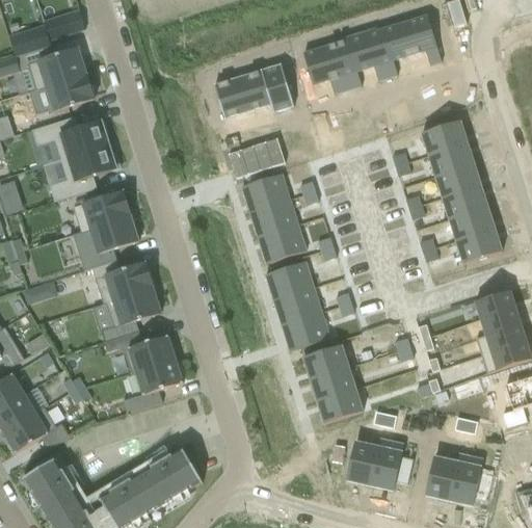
[(80,9),(80,8),(61,15),(68,34),(86,29),(80,9)]
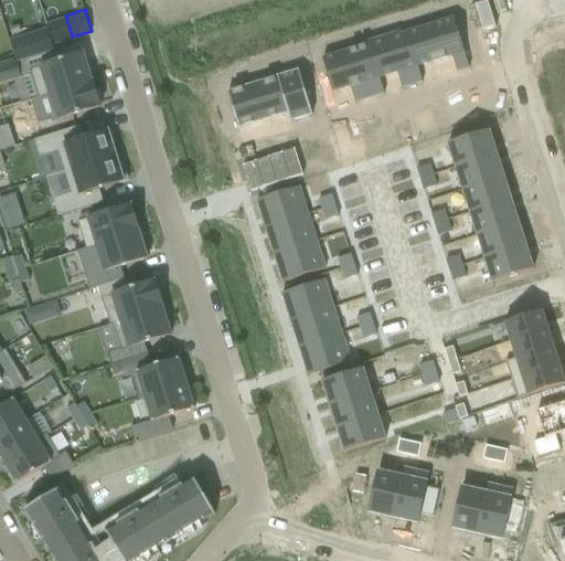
[(406,30),(422,80),(423,80),(417,65),(452,54),(457,70),(469,65),(454,16),(406,30)]
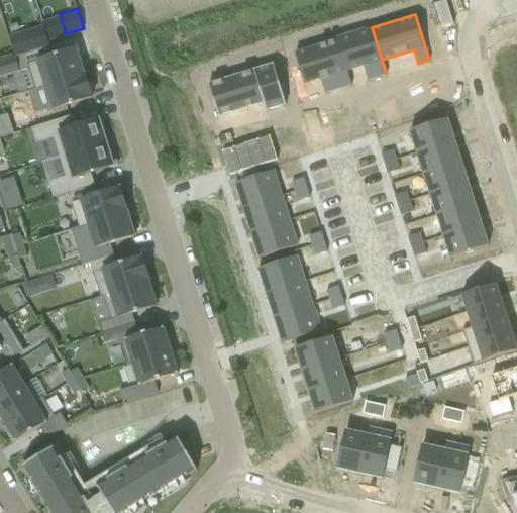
[(9,34),(15,55),(15,56),(50,44),(48,39),(43,23),(9,34)]
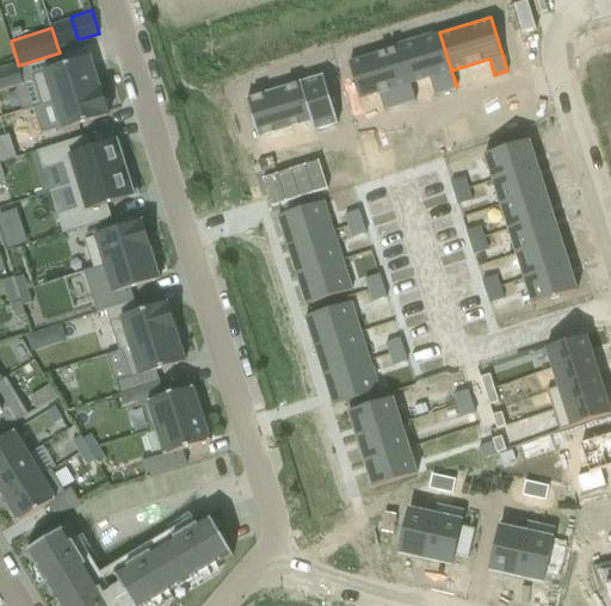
[(456,86),(439,32),(431,35),(431,32),(397,42),(414,99),(415,99),(411,82),(430,76),(434,93),(456,86)]
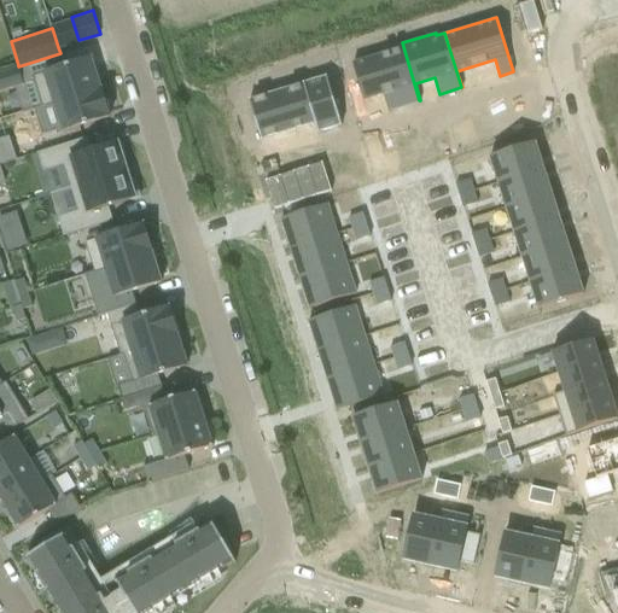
[(419,100),(402,42),(401,44),(402,46),(351,62),(363,99),(383,93),(389,110),(419,100)]
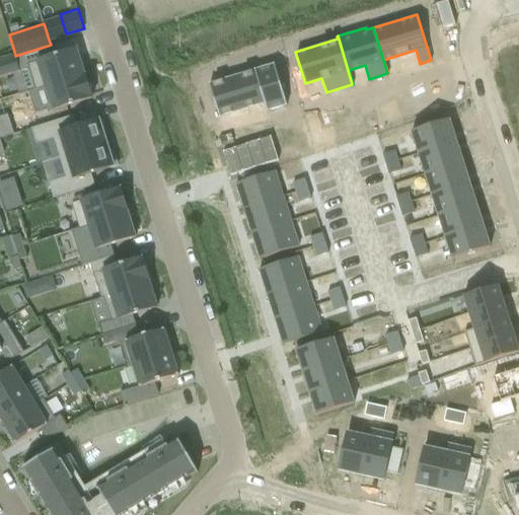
[(36,86),(47,83),(86,70),(78,46),(29,61),(36,86)]
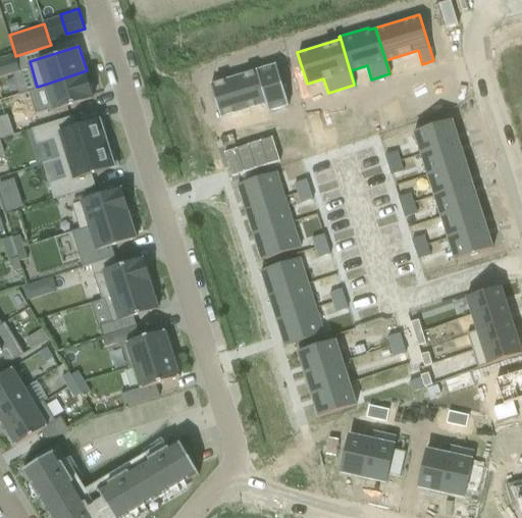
[(15,56),(15,55),(0,59),(0,74),(19,68),(15,56)]
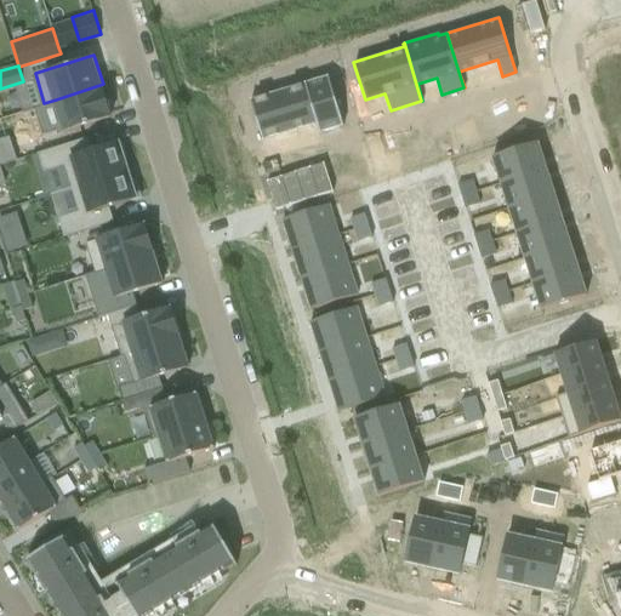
[(329,75),(305,83),(320,131),(343,124),(329,75)]
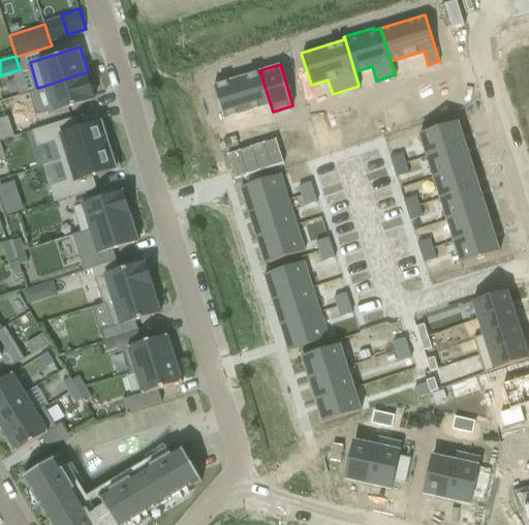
[(272,112),(273,112),(259,70),(213,84),(223,118),(270,104),(272,112)]
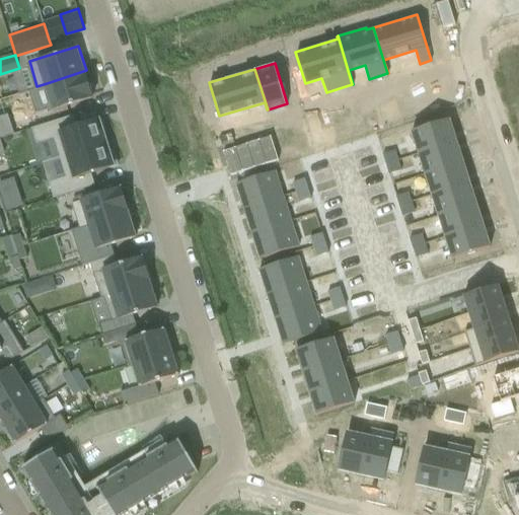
[(93,95),(86,70),(47,83),(54,107),(93,95)]
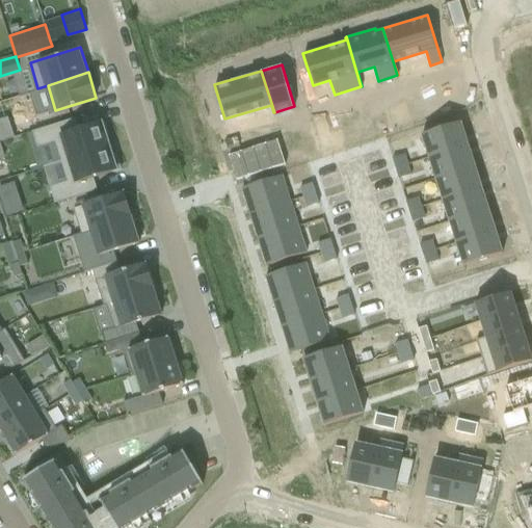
[(8,115),(0,117),(0,139),(15,135),(8,115)]
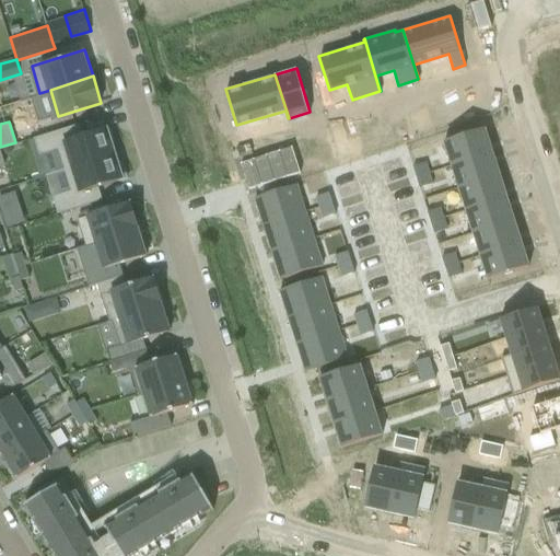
[(58,147),(65,168),(115,152),(112,142),(114,141),(108,126),(82,135),(79,123),(34,136),(39,153),(58,147)]
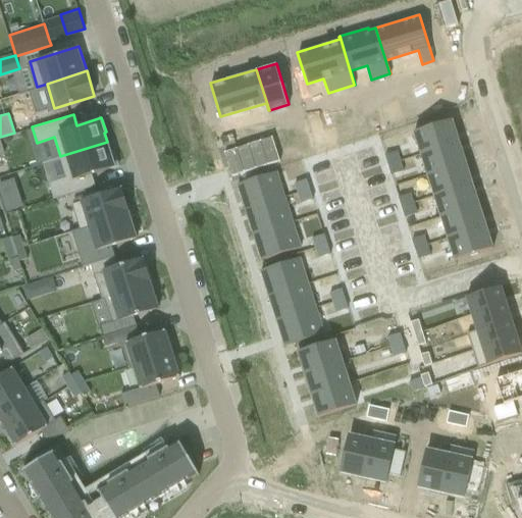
[(421,153),(459,141),(452,118),(414,131),(421,153)]
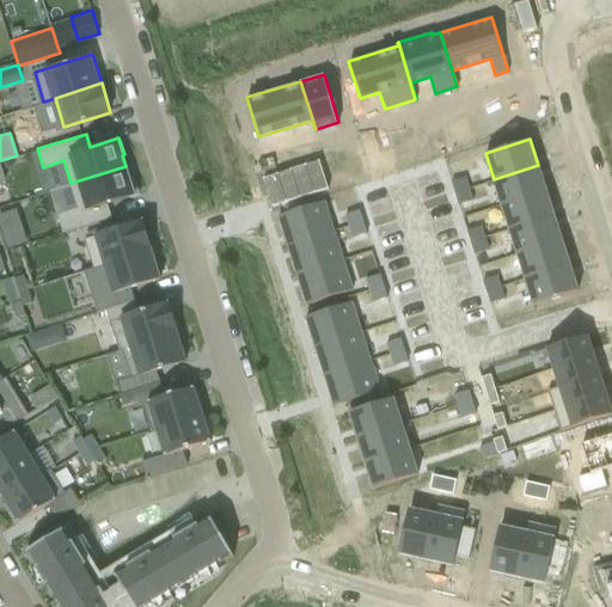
[(442,142),(430,146),(434,158),(446,153),(442,142)]
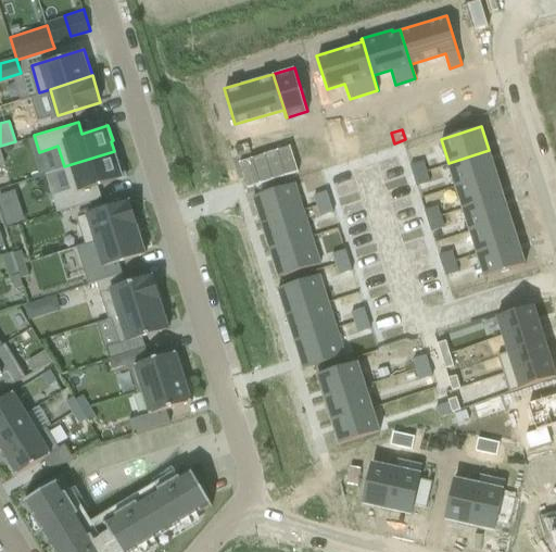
[(496,172),(489,150),(449,163),(455,185),(496,172)]
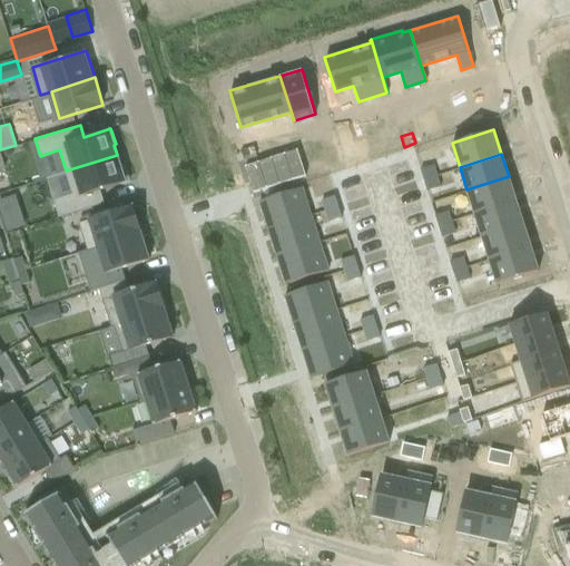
[(120,165),(117,155),(66,171),(72,192),(53,198),(58,215),(104,201),(100,188),(129,179),(124,164),(120,165)]
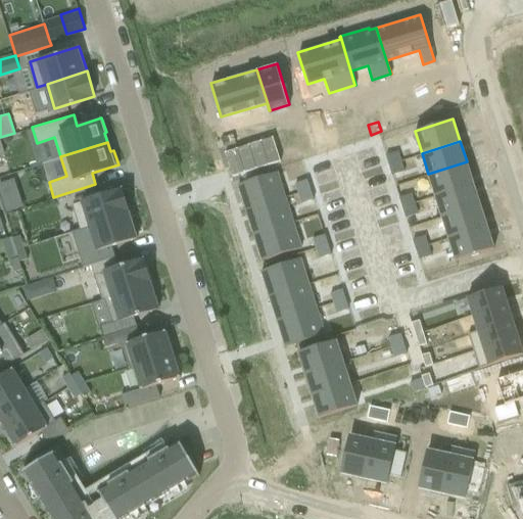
[(314,142),(303,145),(306,154),(317,151),(314,142)]
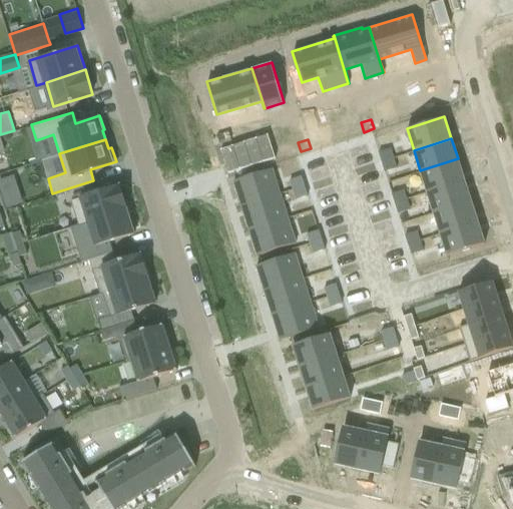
[(382,160),(394,156),(391,146),(379,150),(382,160)]
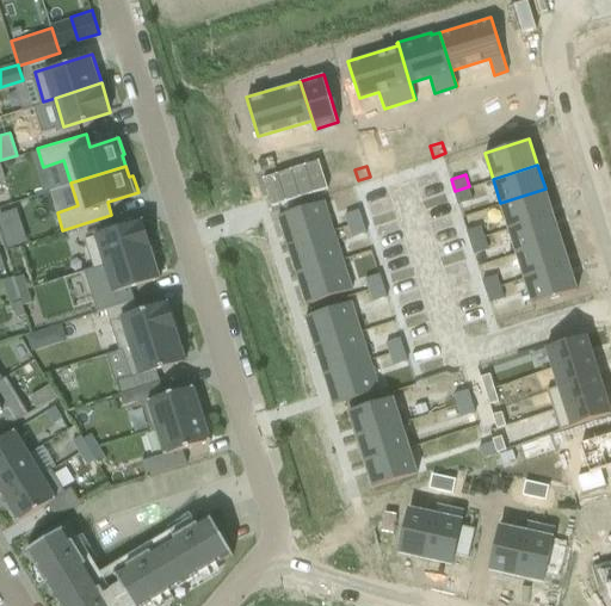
[(469,186),(455,191),(460,202),(473,197),(469,186)]
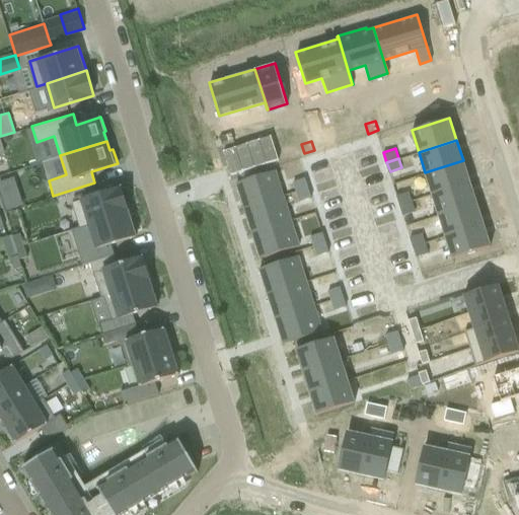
[(463,160),(425,172),(432,194),(469,181),(463,160)]
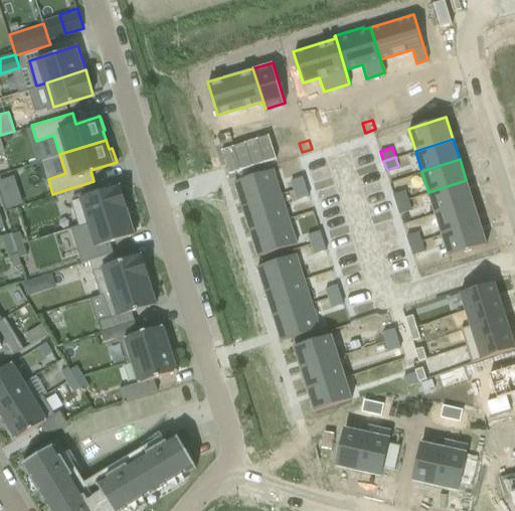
[(232,180),(240,205),(280,193),(272,168),(232,180)]
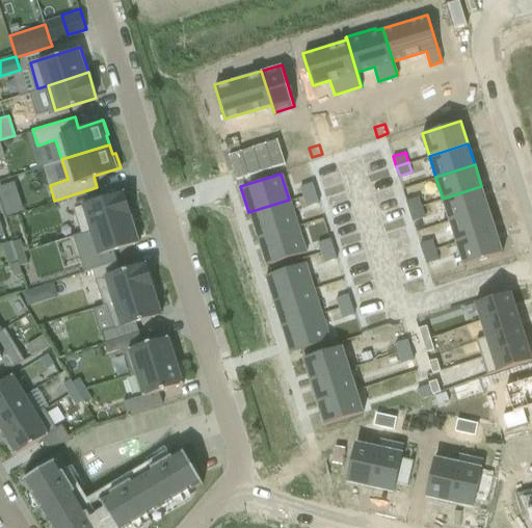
[(300,185),(303,195),(315,191),(312,181),(300,185)]
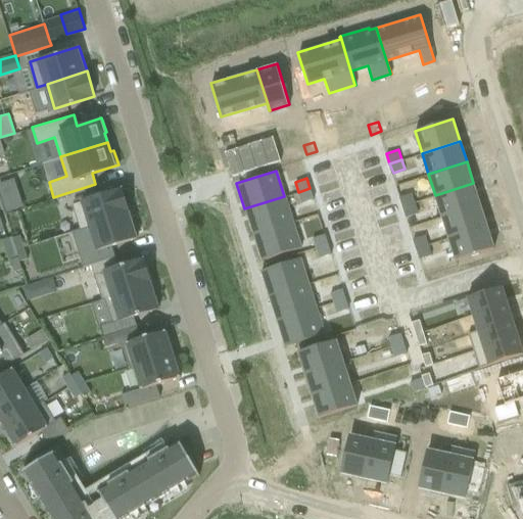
[(435,195),(442,216),(480,203),(473,183),(435,195)]
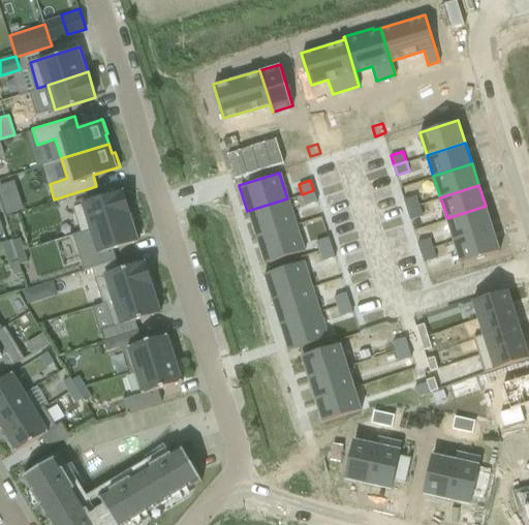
[(73,206),(81,230),(131,215),(130,214),(131,213),(123,189),(73,206)]
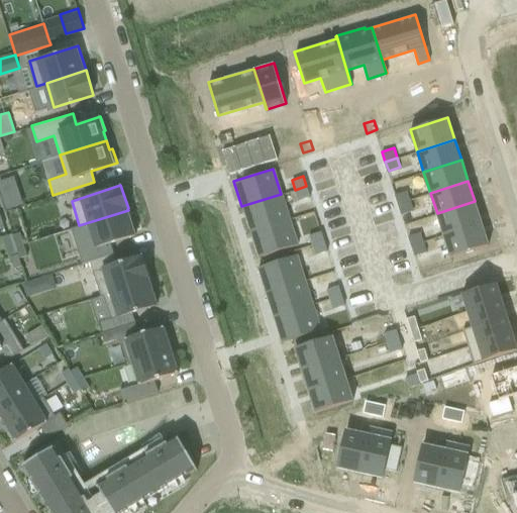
[(309,195),(306,186),(295,190),(298,199),(309,195)]
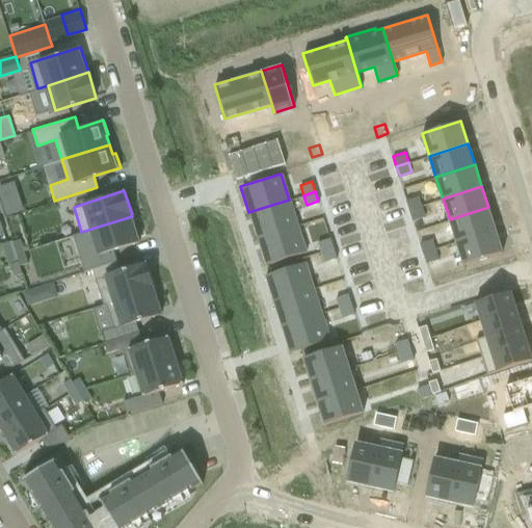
[(410,209),(422,205),(419,195),(406,199),(410,209)]
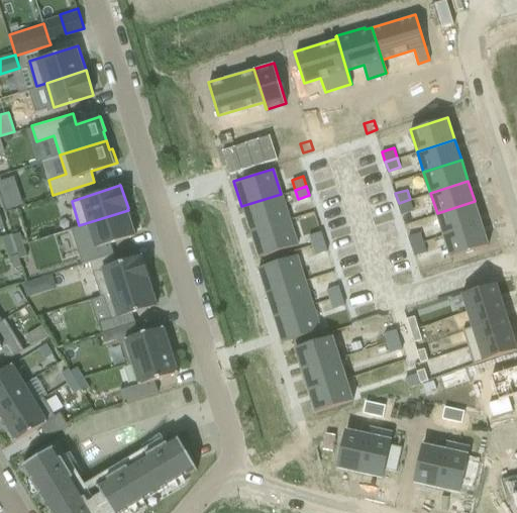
[(19,192),(2,198),(6,208),(22,203),(19,192)]
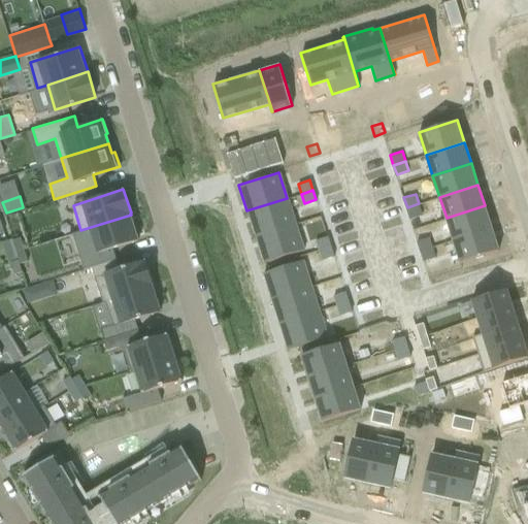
[(287,198),(246,210),(255,236),(294,223),(287,198)]
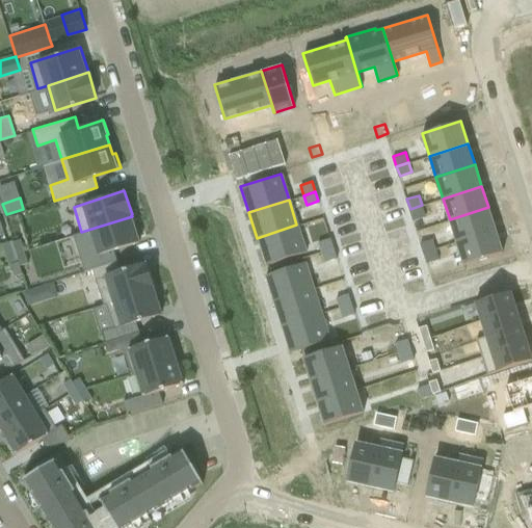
[(422,205),(410,209),(414,218),(425,215),(422,205)]
